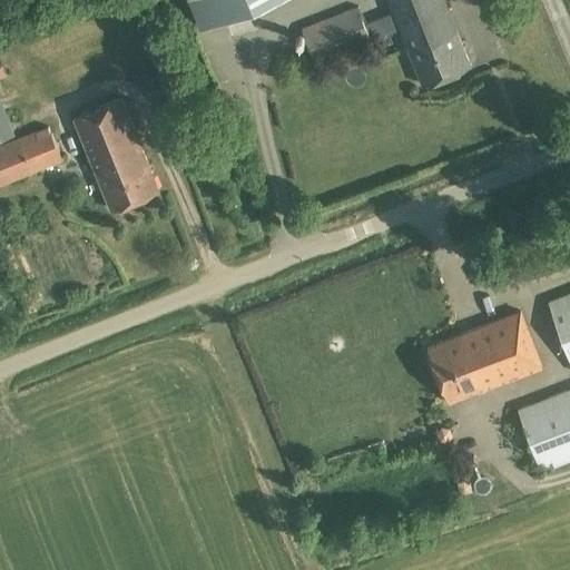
[(189,0),(202,27),(267,0),(189,0)]
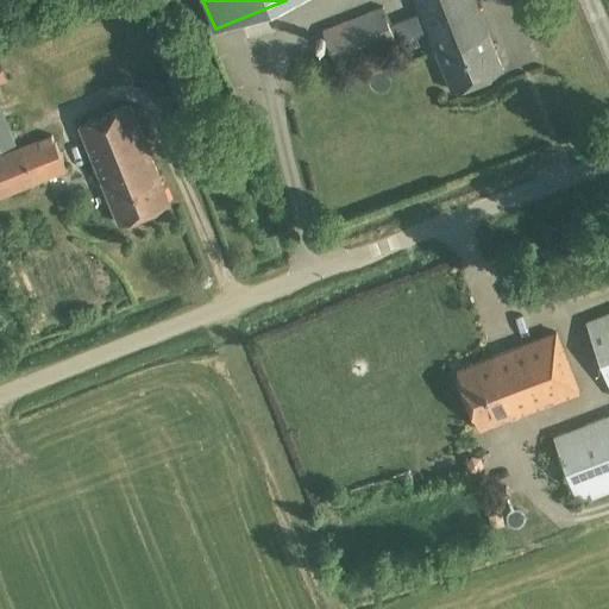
[(475,0),(415,0),(452,90),(503,70),(475,0)]
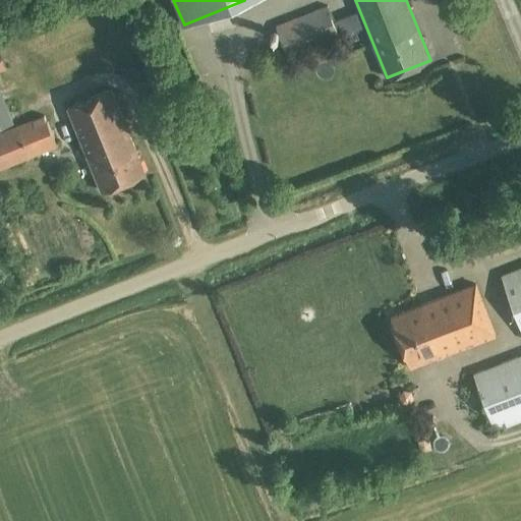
[(276,26),(288,56),(339,37),(328,6),(276,26)]
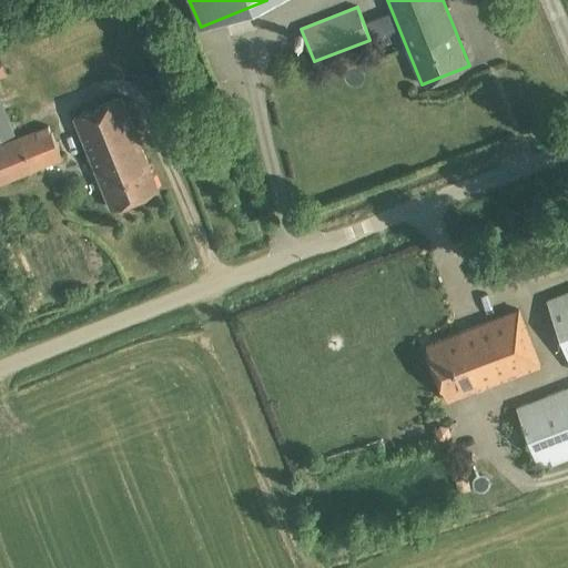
[(0,135),(13,131),(0,98),(0,78),(7,75),(2,63),(0,58),(0,135)]
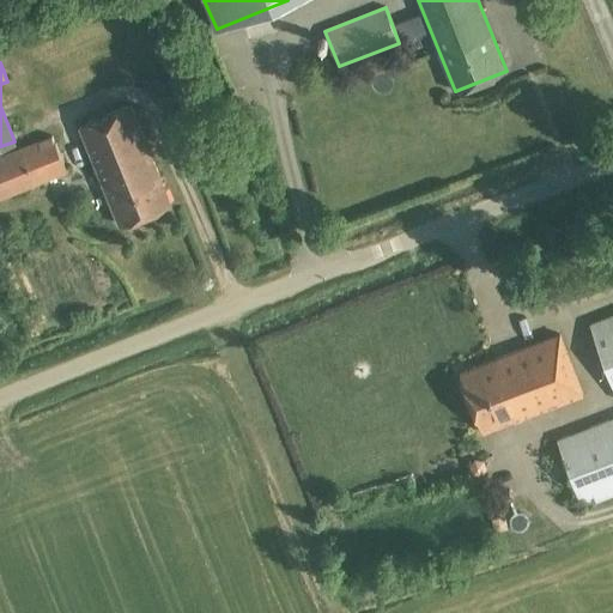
[(131,104),(79,126),(120,225),(171,205),(131,104)]
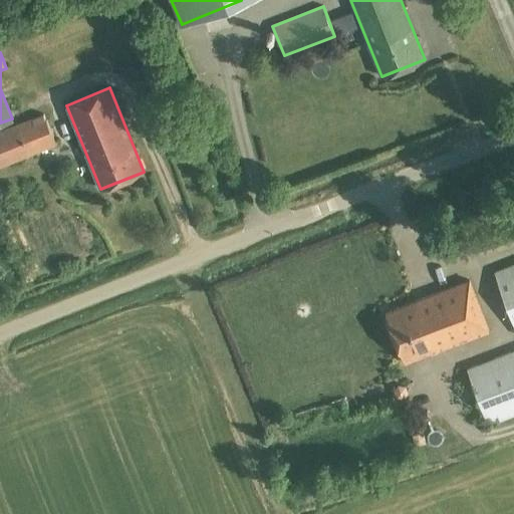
[(0,166),(56,144),(44,113),(0,132),(0,166)]
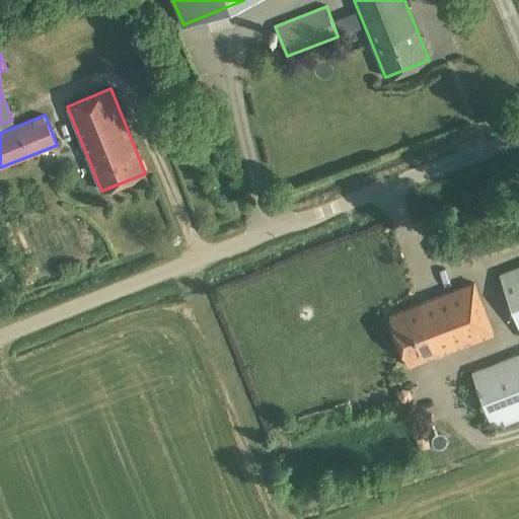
[(518,266),(499,275),(518,327),(518,266)]
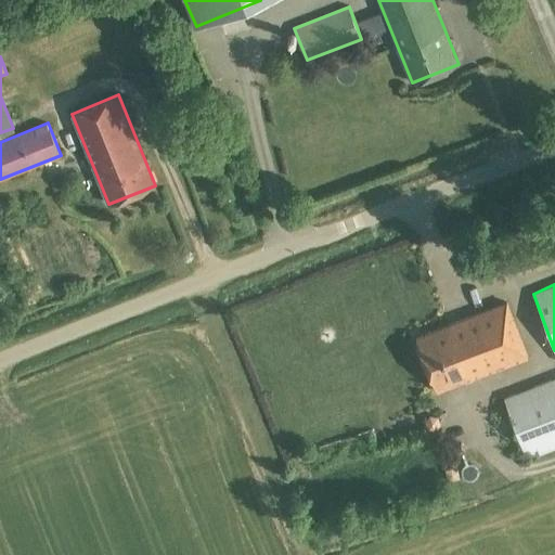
[(506,302),(416,337),(437,392),(528,358),(506,302)]
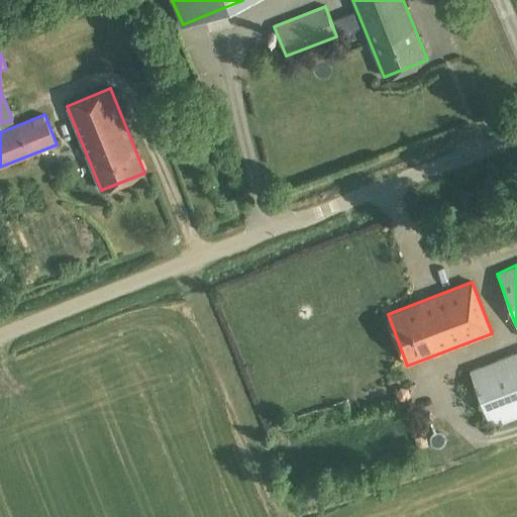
[(516,352),(470,372),(491,426),(516,416),(516,352)]
